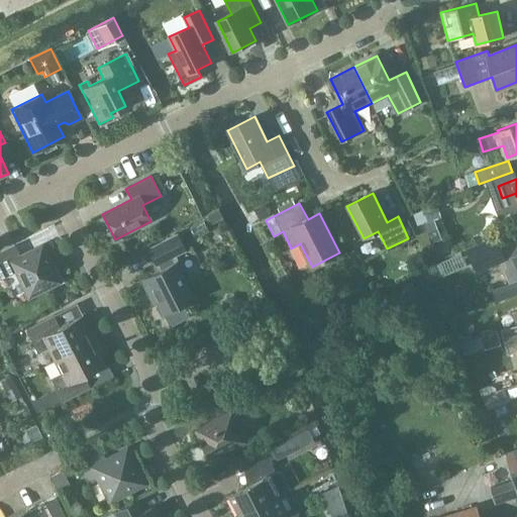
[(162,315),(164,314),(170,325),(188,316),(182,305),(193,299),(172,257),(185,250),(177,234),(147,249),(156,266),(158,265),(161,270),(140,281),(153,305),(156,304),(162,315)]
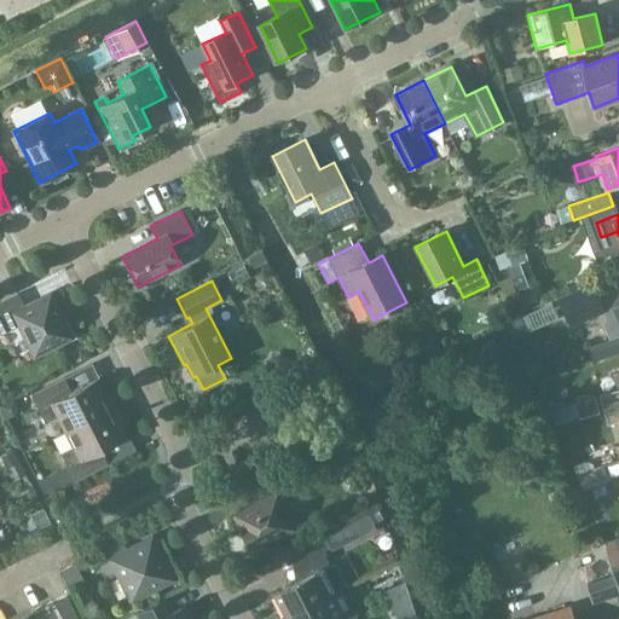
[(618,288),(600,298),(594,283),(560,298),(572,324),(618,304),(618,288)]
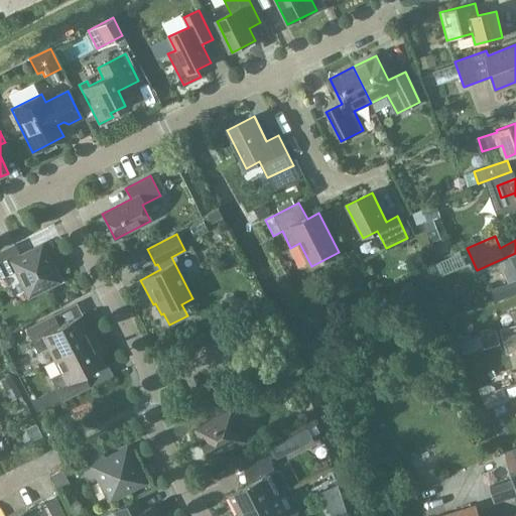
[(28,296),(58,281),(41,246),(20,257),(14,245),(0,251),(0,276),(1,278),(16,271),(28,296)]
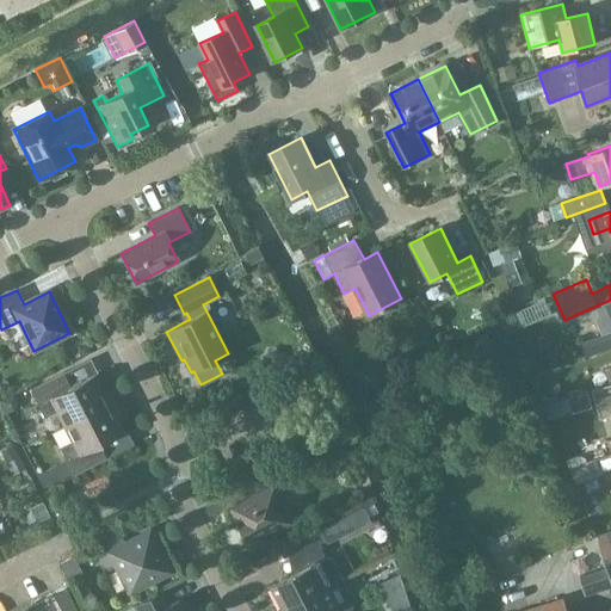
[(608,383),(610,382),(610,333),(610,332),(579,343),(584,356),(597,351),(608,383)]
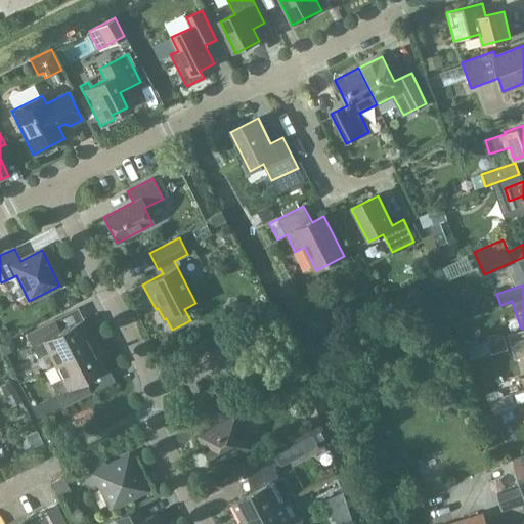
[(54,365),(92,346),(80,321),(60,332),(54,320),(26,335),(38,358),(48,352),(54,365)]
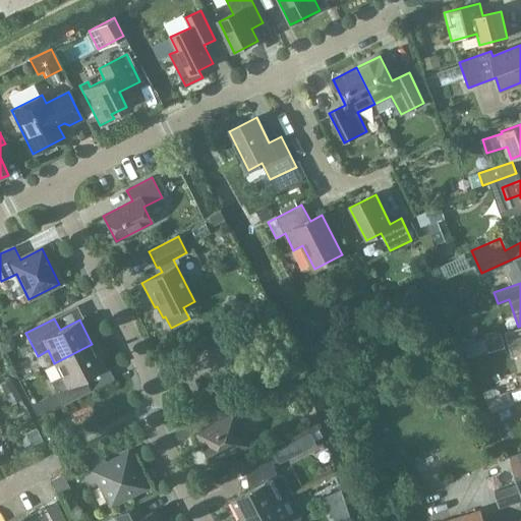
[(520,326),(518,327),(504,332),(511,356),(520,353),(520,326)]
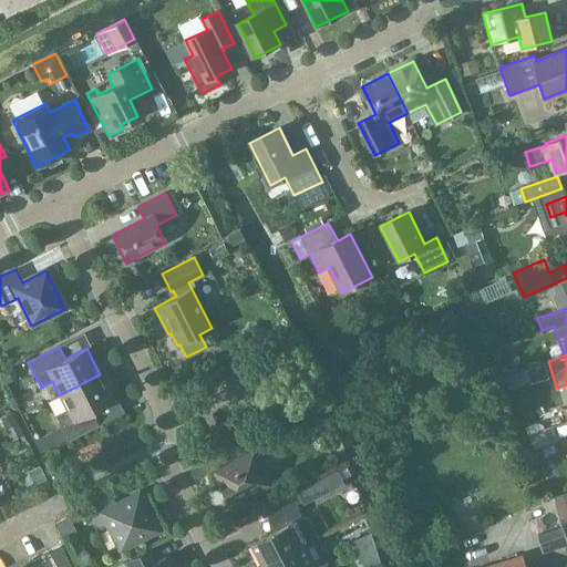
[(545,364),(527,370),(531,383),(549,378),(545,364)]
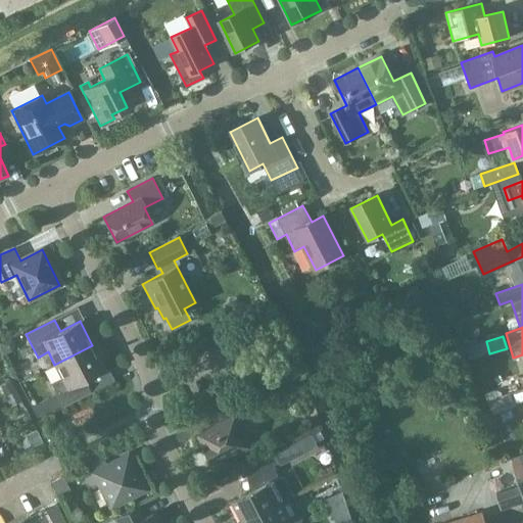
[(92,345),(54,365),(61,378),(51,383),(63,407),(91,392),(85,380),(104,371),(92,345)]
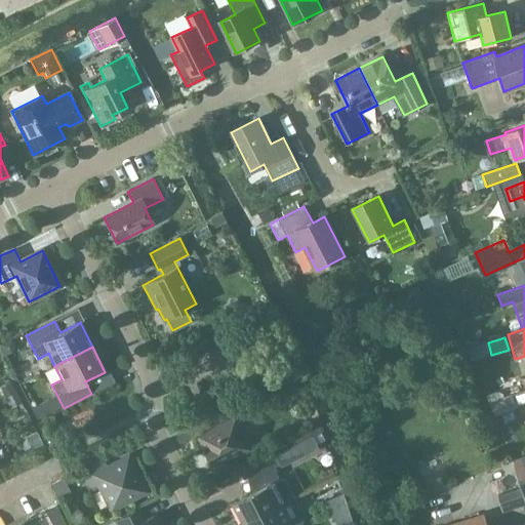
[(238,423),(251,417),(241,398),(209,414),(216,429),(201,437),(205,447),(215,468),(251,449),(238,423)]
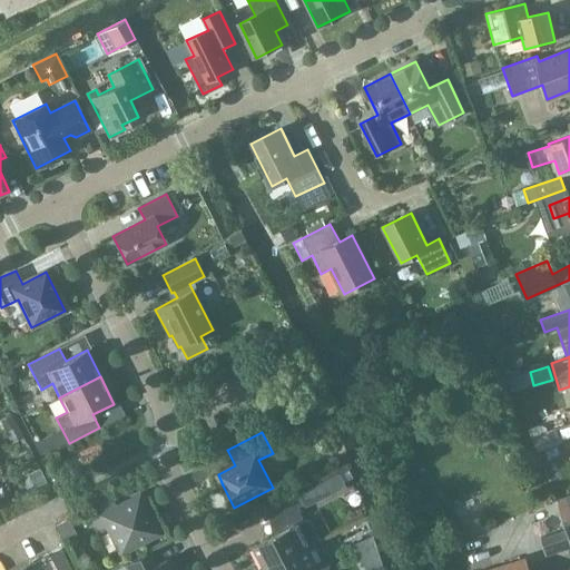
[(326,481),(324,482),(331,495),(346,487),(344,482),(340,474),(326,481)]
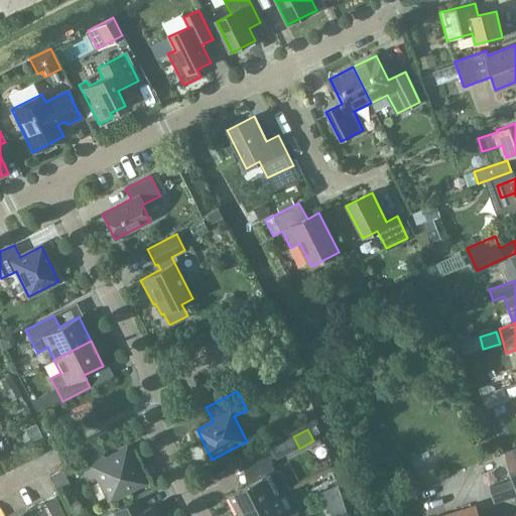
[(240,514),(289,489),(282,473),(275,471),(270,460),(274,458),(269,446),(242,461),(247,487),(230,495),(240,514)]
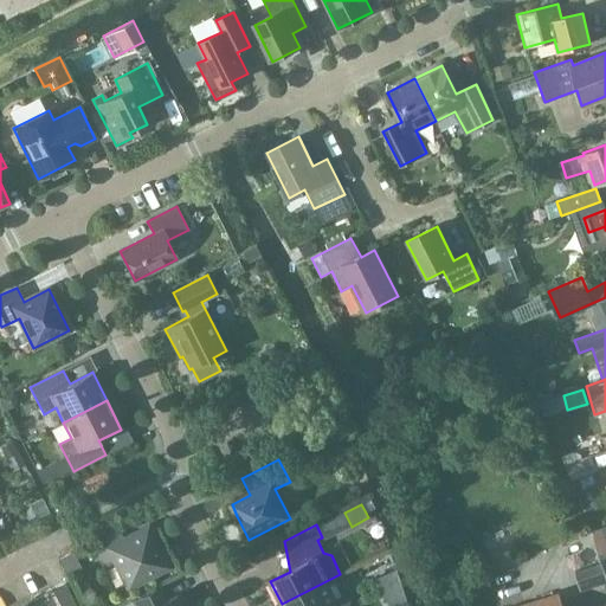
[(605,577),(605,526),(592,532),(605,577)]
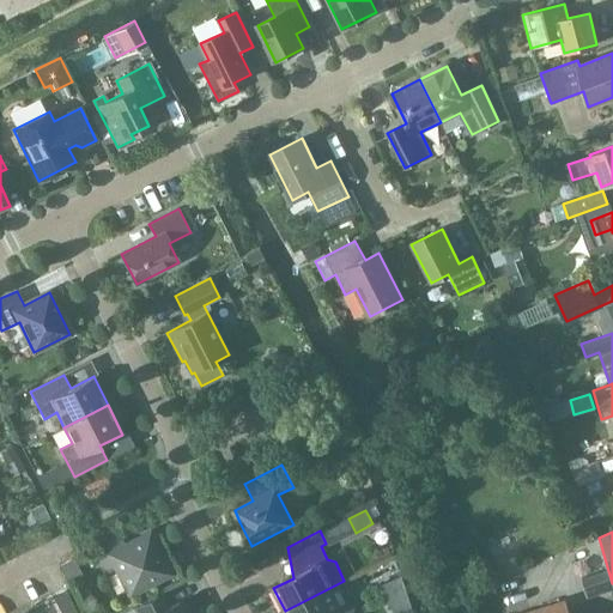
[(131,592),(168,572),(149,535),(126,547),(120,535),(93,550),(104,570),(115,564),(131,592)]
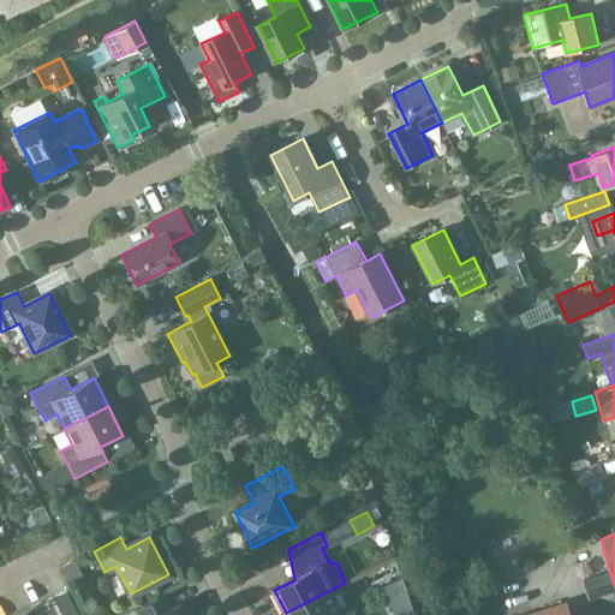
[(610,575),(584,581),(586,593),(613,589),(610,575)]
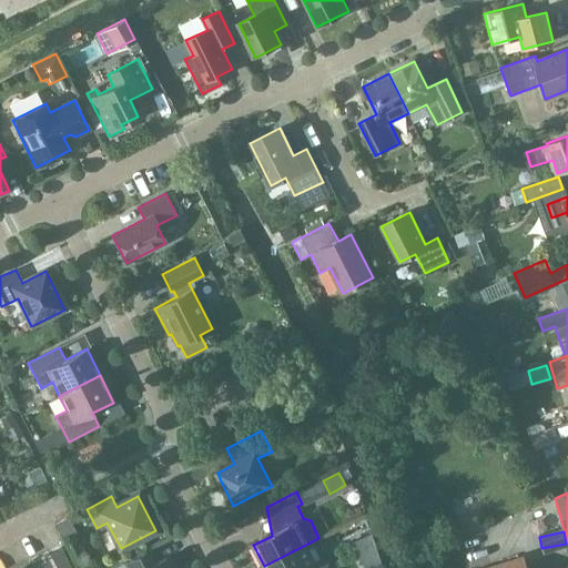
[(372,534),(354,543),(365,567),(372,567),(382,564),(372,534)]
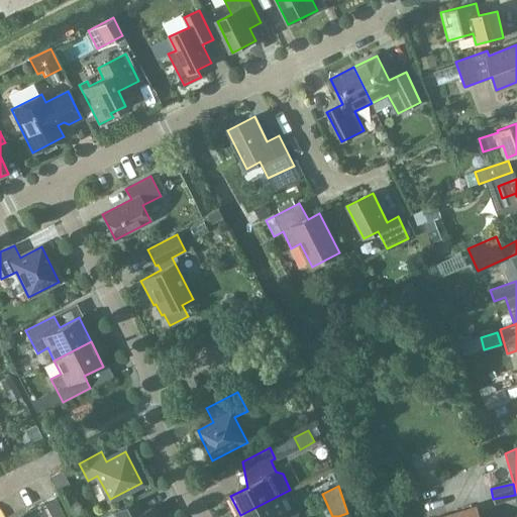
[(290,490),(240,515),(240,516),(299,516),(298,515),(301,510),(290,490)]
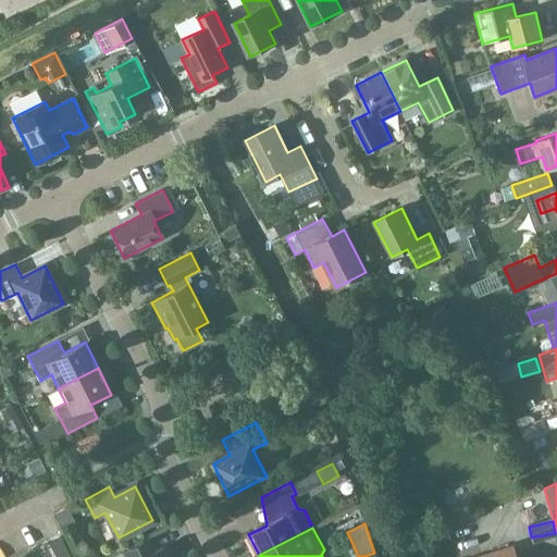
[(170,556),(164,546),(153,552),(147,541),(123,553),(125,556),(170,556)]
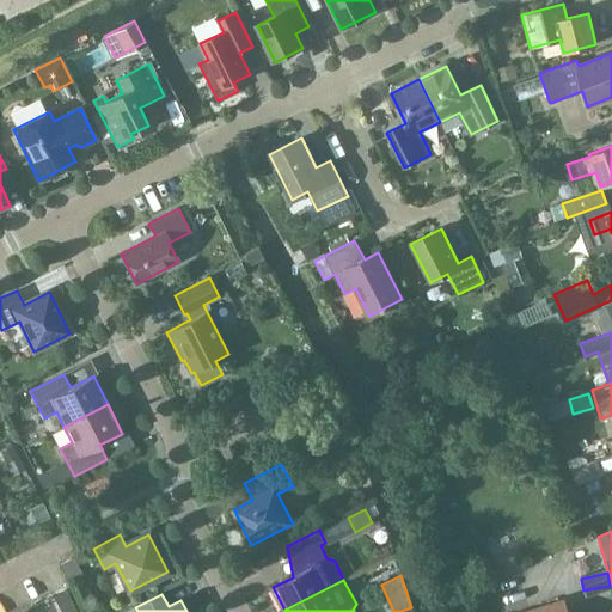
[(568,611),(564,599),(522,611),(521,611),(568,611)]
